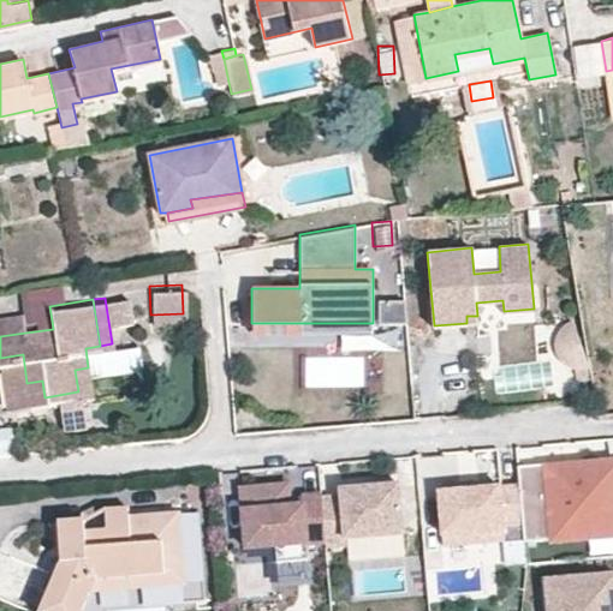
[(390,322),(390,299),(379,299),(379,323),(390,322)]
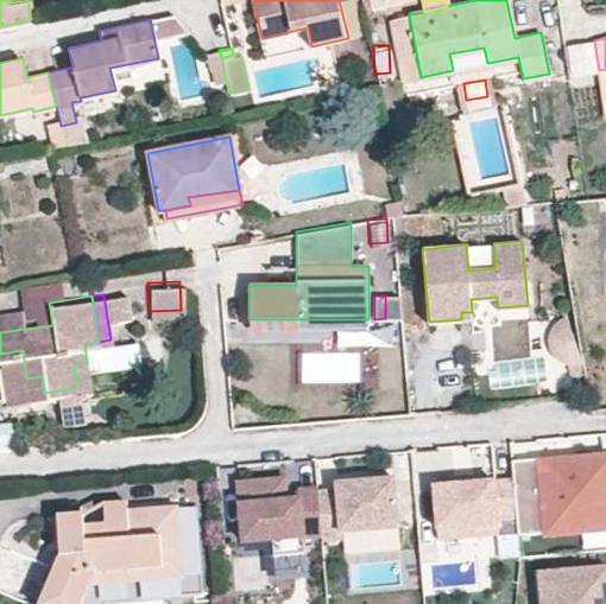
[(401,318),(399,296),(385,296),(385,318),(401,318)]
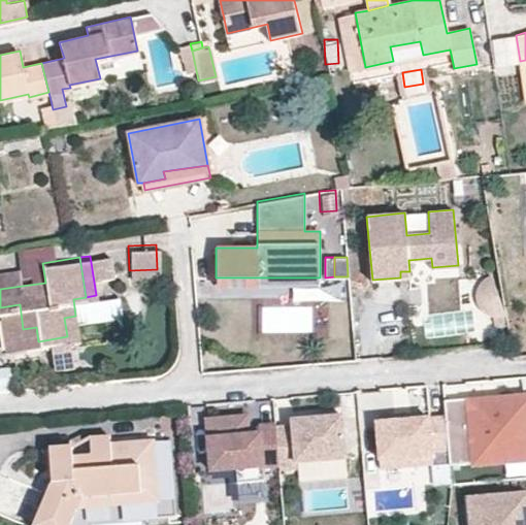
[(432,267),(431,258),(408,260),(409,271),(409,276),(411,282),(435,280),(434,274),(458,272),(458,265),(432,267)]
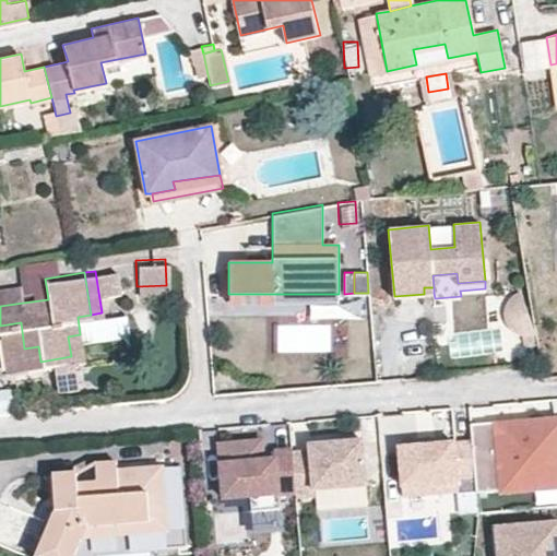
[(22,295),(20,279),(0,282),(0,306),(23,303),(22,295)]
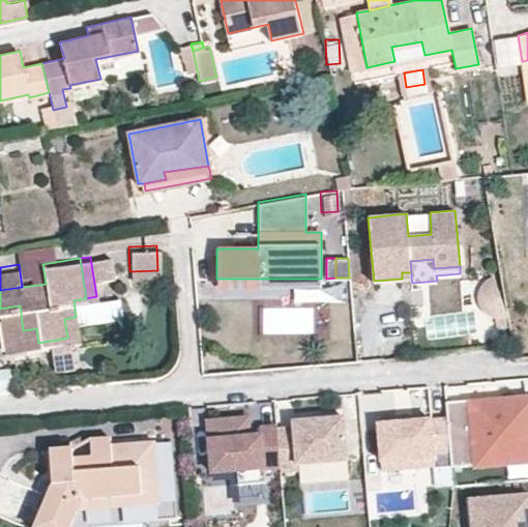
[(46,284),(45,276),(21,280),(22,287),(46,284)]
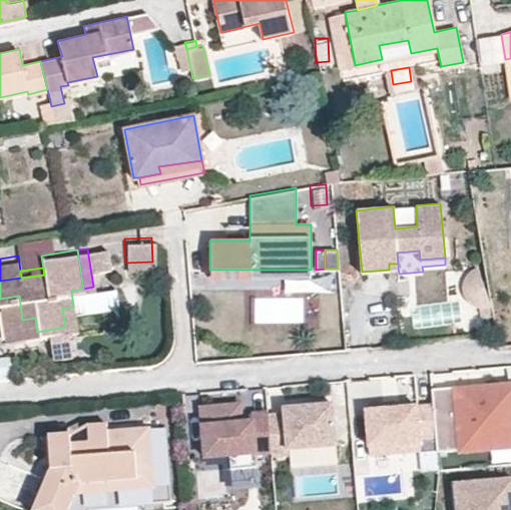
[(22,320),(19,296),(0,299),(0,312),(4,337),(25,334),(22,320)]
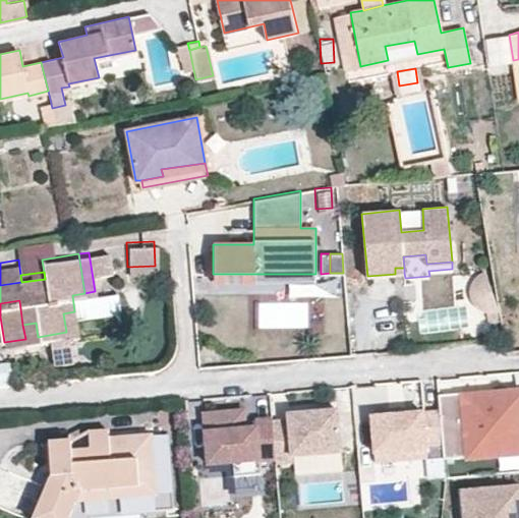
[(77,331),(74,311),(63,313),(66,332),(77,331)]
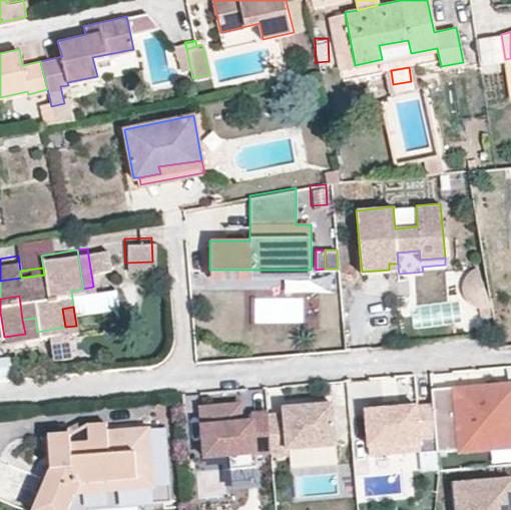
[(37,332),(35,318),(22,320),(25,334),(37,332)]
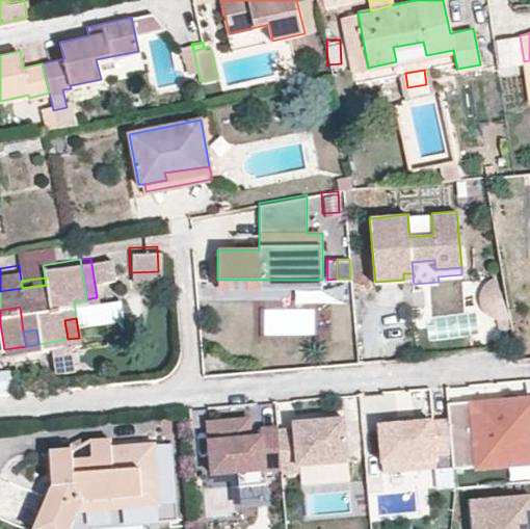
[(0,390),(9,390),(8,367),(0,366),(0,390)]
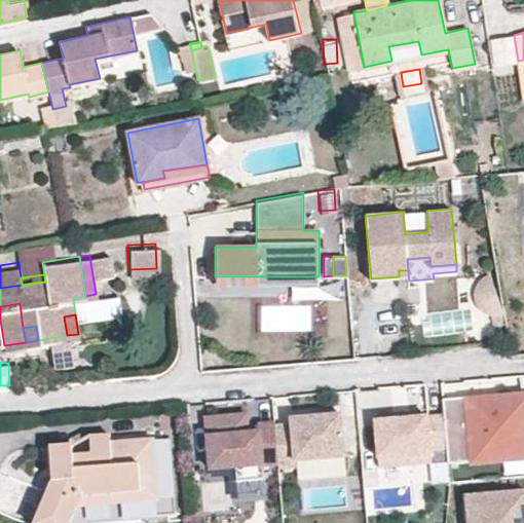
[(469,395),(443,397),(444,412),(447,446),(448,460),(523,454),(523,394),(496,397),(496,399),(487,400),(487,397),(469,399),(469,395)]
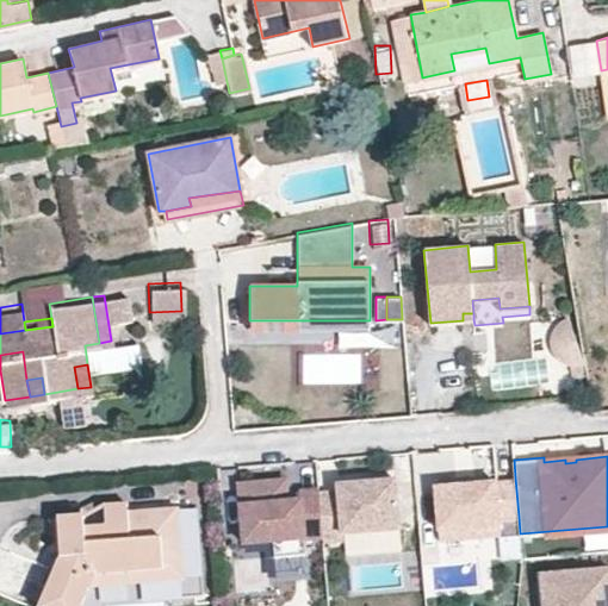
[(323,532),(318,487),(318,485),(299,487),(301,495),(287,497),(287,487),(286,475),(240,479),(244,538),(273,536),(274,551),(306,549),(304,532),(323,532)]
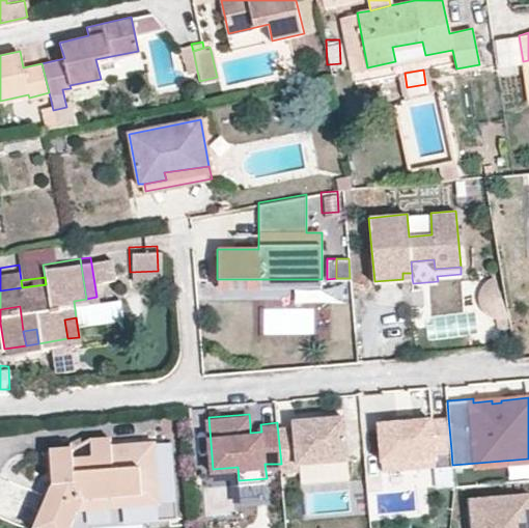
[(349,456),(344,414),(325,415),(325,418),(314,419),(314,416),(294,418),(295,423),(277,424),(281,464),(281,468),(299,466),(299,461),(349,456)]
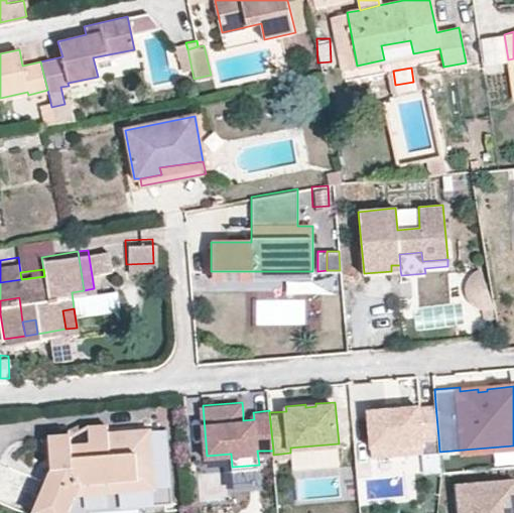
[(366,410),(370,458),(427,454),(426,438),(438,437),(435,404),(366,410)]
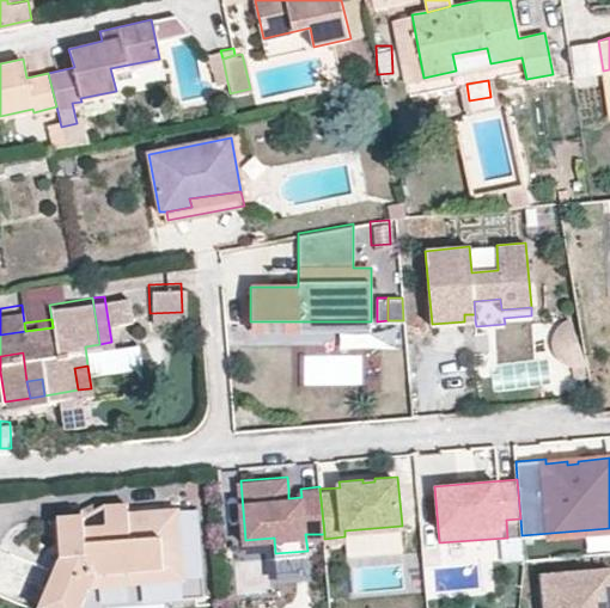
[(302,497),(300,489),(288,489),(288,498),(302,497)]
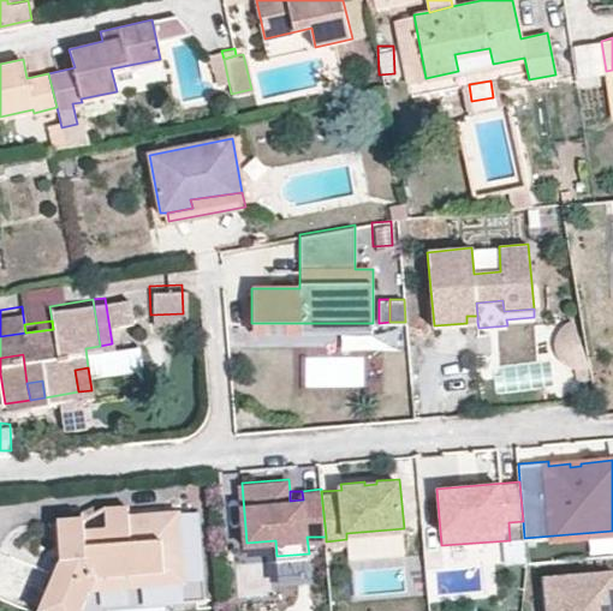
[(103,507),(106,526),(129,525),(128,514),(126,504),(103,507)]
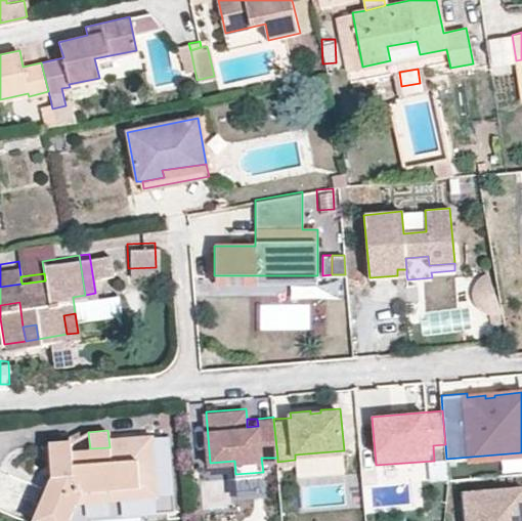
[(110,447),(90,448),(71,450),(71,442),(47,443),(51,477),(33,520),(68,520),(76,502),(80,491),(137,486),(136,463),(155,462),(153,435),(109,438),(110,447)]
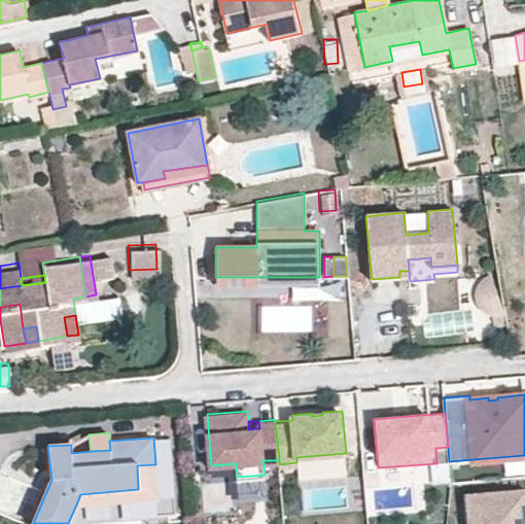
[(159,499),(155,464),(137,465),(138,489),(80,494),(76,504),(159,499)]
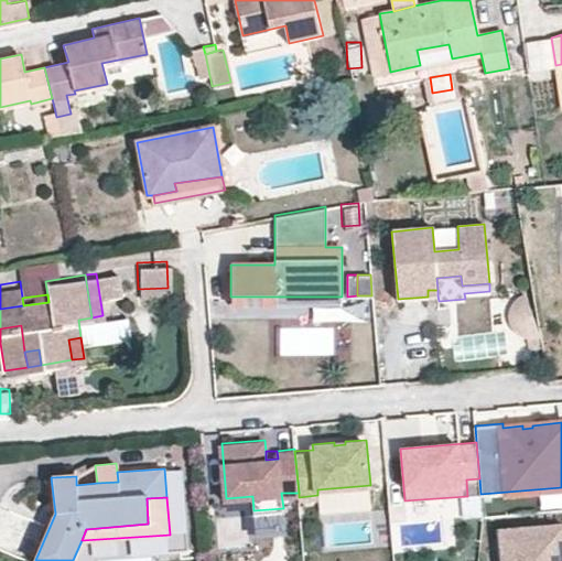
[(561,560),(561,526),(498,531),(500,560),(561,560)]
